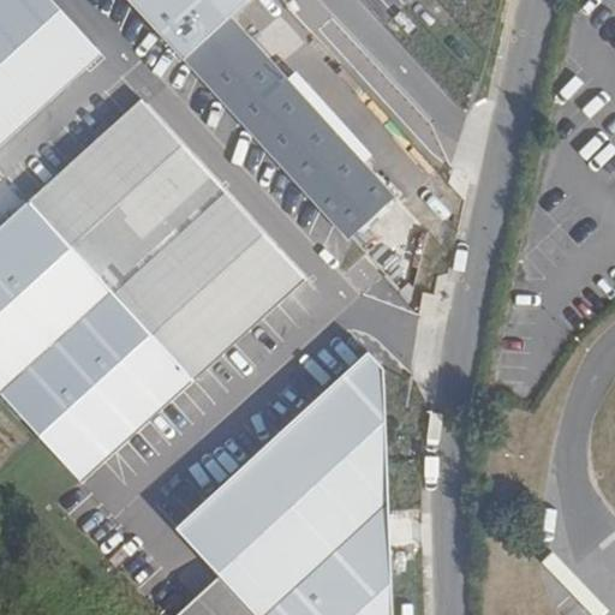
[(0,0),(0,145),(101,55),(49,0),(0,0)]
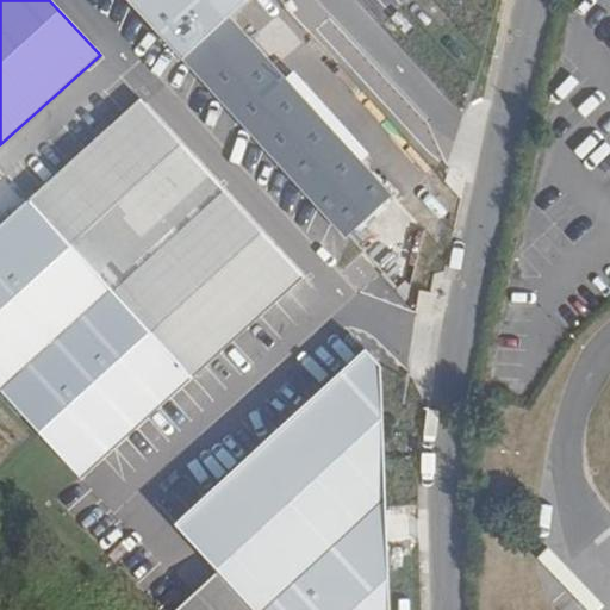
[(182,60),(346,237),(391,197),(229,18),(182,60)]
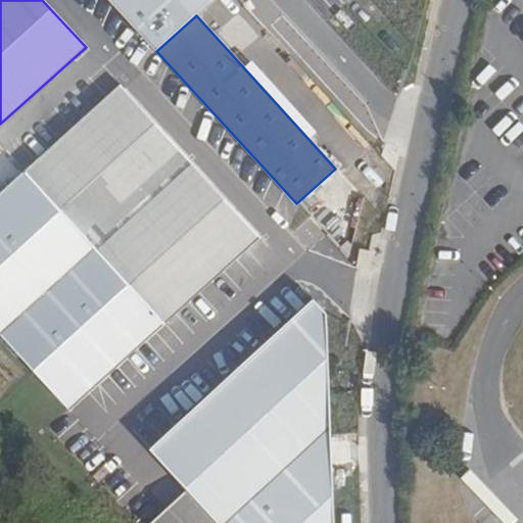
[(0,333),(70,410),(257,236),(117,85),(0,194),(0,333)]
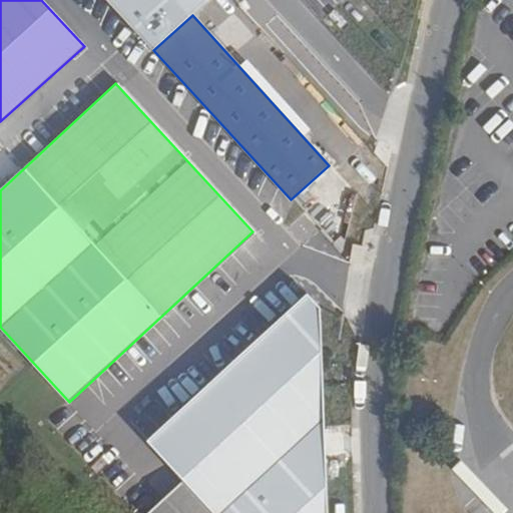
[(260,499),(292,499),(290,444),(259,446),(260,499)]
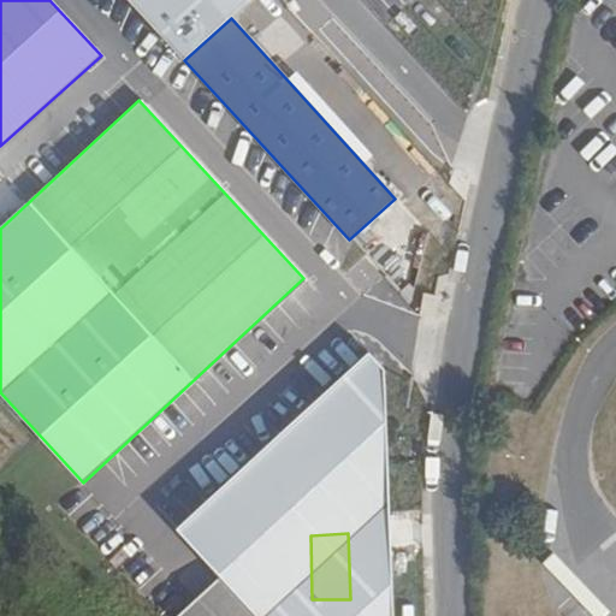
[(255,615),(220,578),(178,615),(255,615)]
